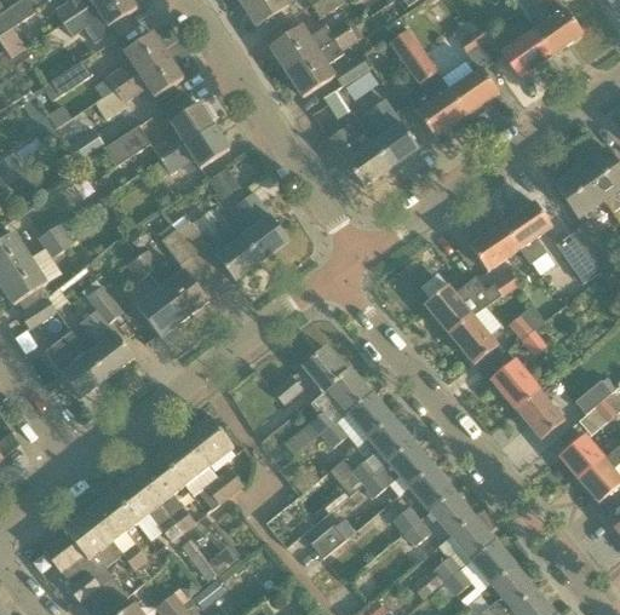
[(0,34),(35,11),(28,0),(19,0),(0,12),(0,34)]
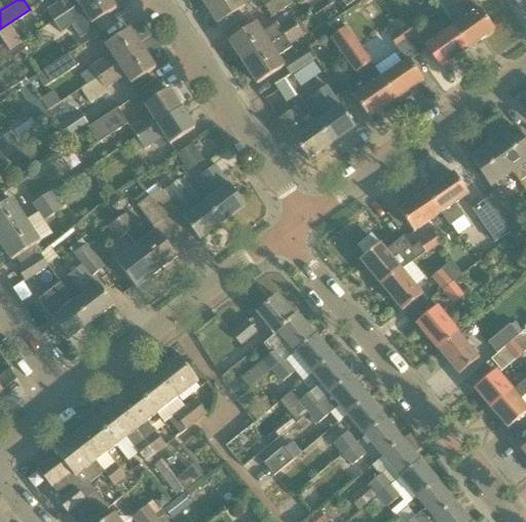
[(59,15),(81,0),(58,0),(45,7),(53,19),(59,15)]
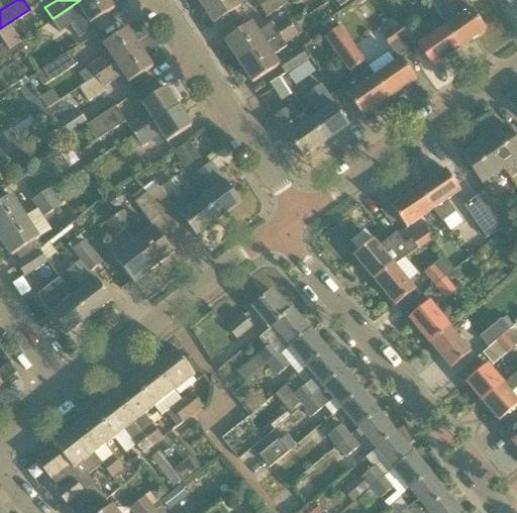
[(90,21),(114,5),(111,0),(80,0),(58,15),(65,25),(84,13),(90,21)]
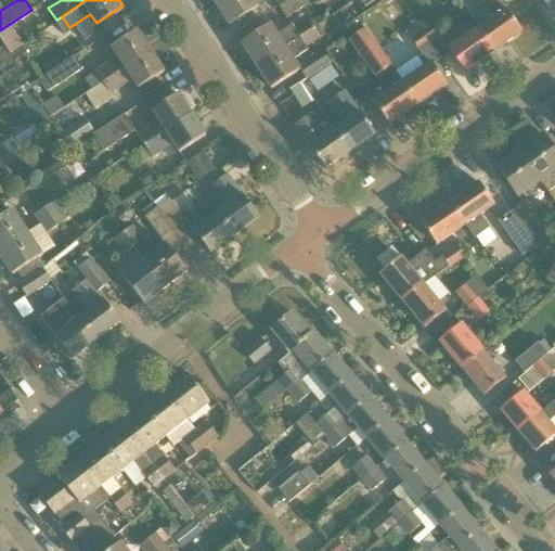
[(230,23),(260,3),(258,0),(217,0),(216,1),(230,23)]
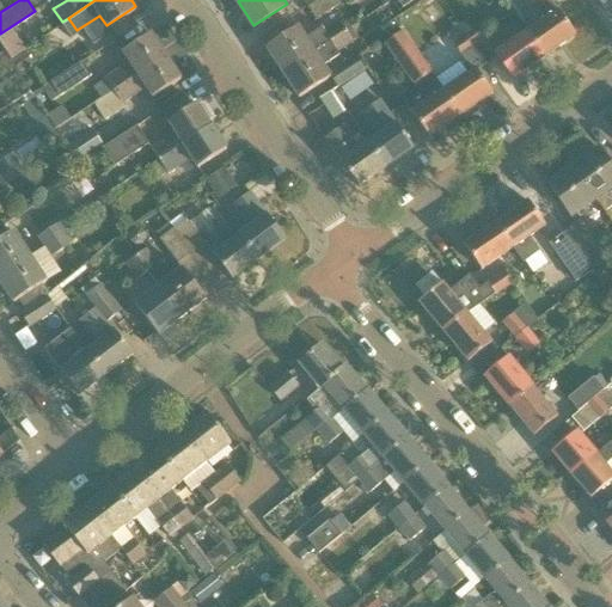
[(316,17),(341,1),(340,0),(312,0),(307,4),(316,17)]
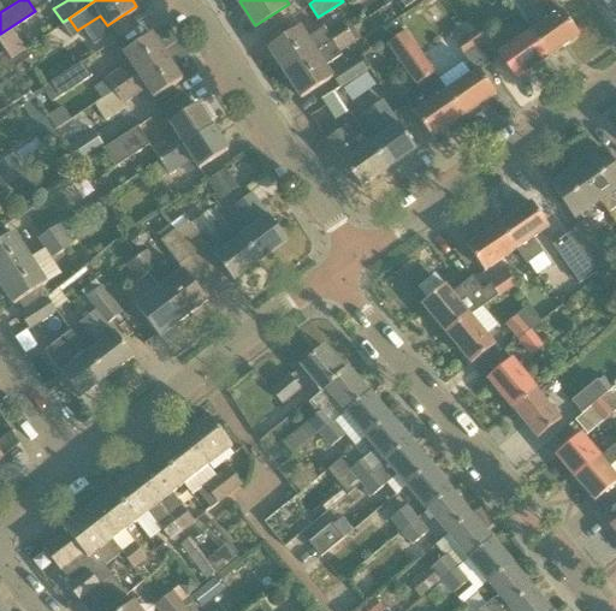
[(532,0),(534,3),(533,4),(544,21),(531,30),(548,54),(580,33),(557,0),(532,0)]
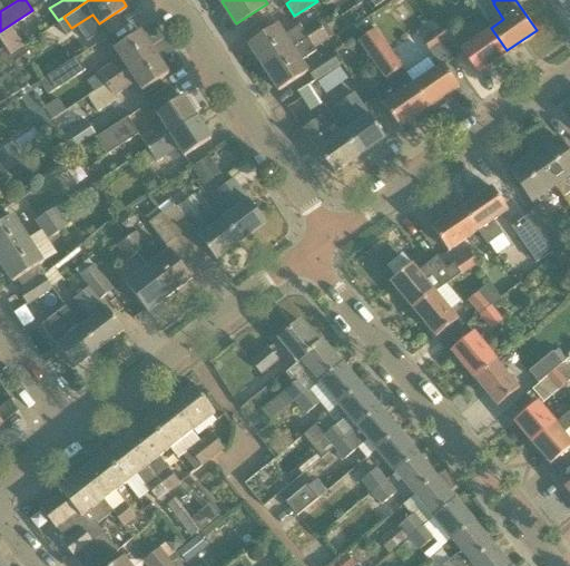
[(450,35),(436,15),(429,20),(442,40),(450,35)]
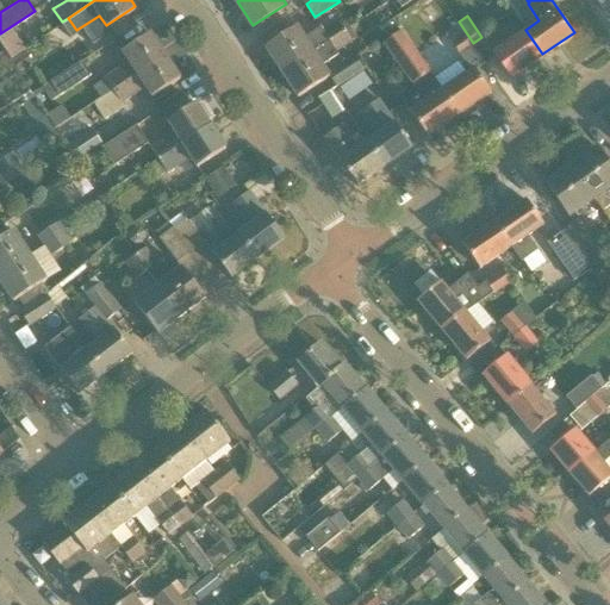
[(281,69),(344,27),(337,17),(322,27),(321,25),(306,35),(298,23),(266,44),(281,69)]
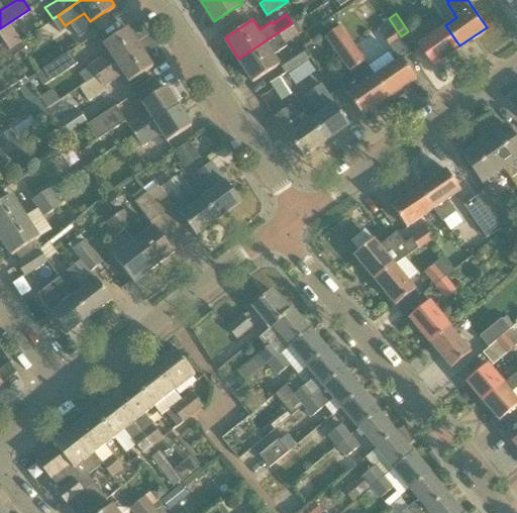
[(401,36),(389,18),(353,41),(368,63),(379,56),(377,53),(390,43),(396,52),(393,54),(396,59),(401,55),(404,59),(412,53),(401,36)]
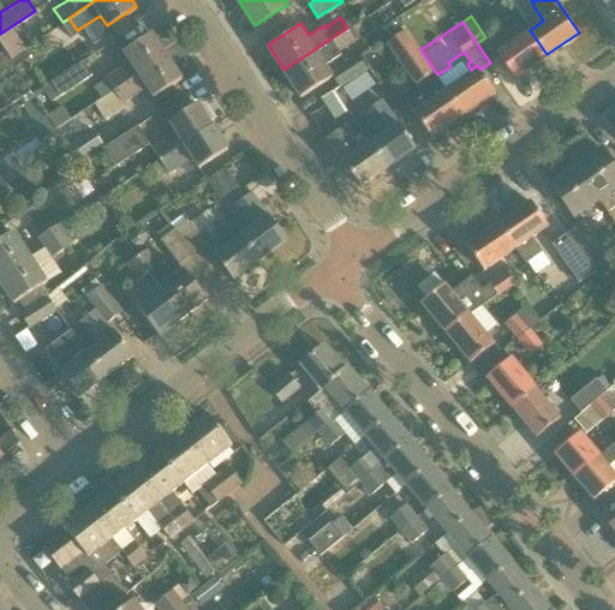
[(347,28),(284,70),(300,95),(334,73),(326,61),(341,52),(340,51),(339,48),(354,39),(347,28)]
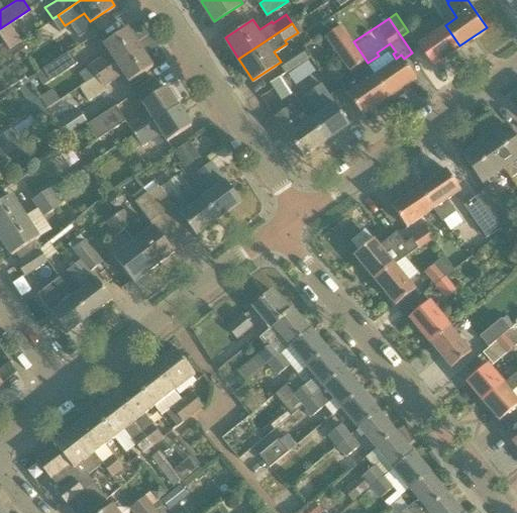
[(390,95),(375,73),(368,63),(353,41),(341,24),(325,35),(354,76),(342,84),(363,113),(390,95)]
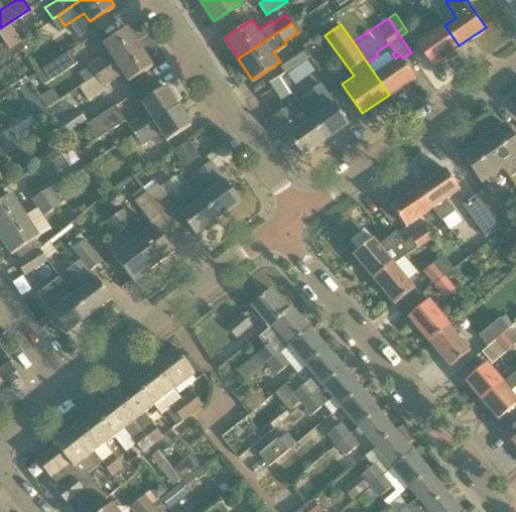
[(459,45),(444,25),(417,44),(431,65),(459,45)]
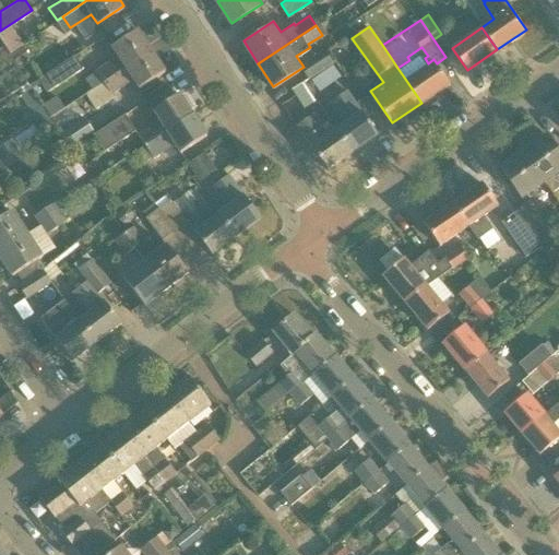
[(117,54),(96,68),(104,80),(152,49),(138,28),(111,45),(117,54)]
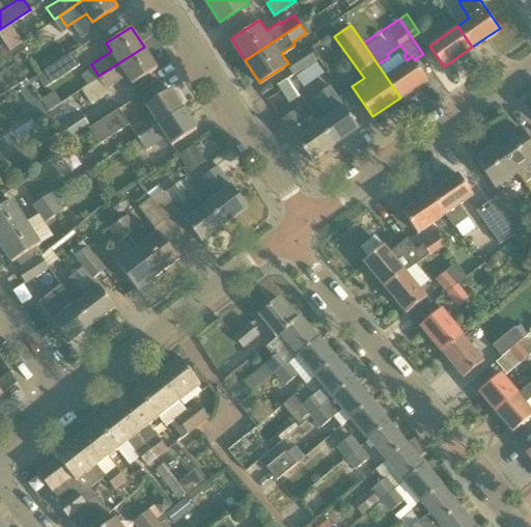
[(22,43),(18,45),(11,49),(9,50),(17,60),(28,53),(22,43)]
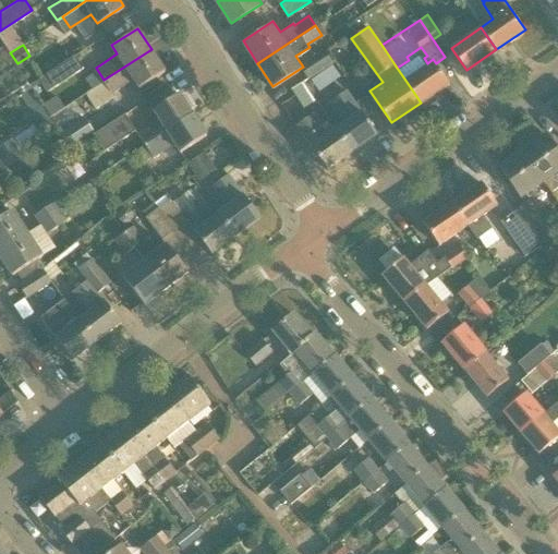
[(307,76),(332,60),(325,47),(303,61),(307,68),(303,70),(307,76)]
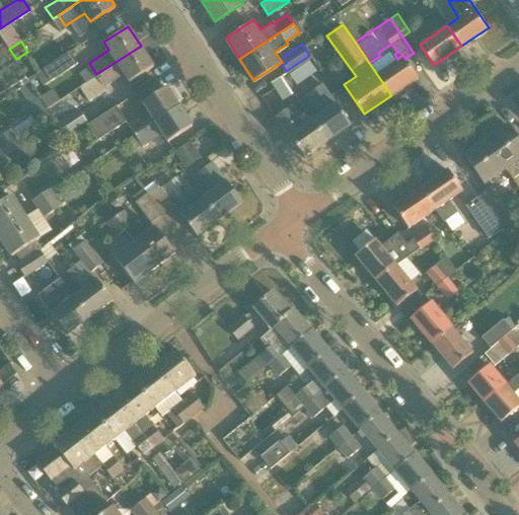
[(129,81),(154,65),(141,46),(96,74),(80,85),(95,108),(113,97),(104,84),(123,72),(129,81)]
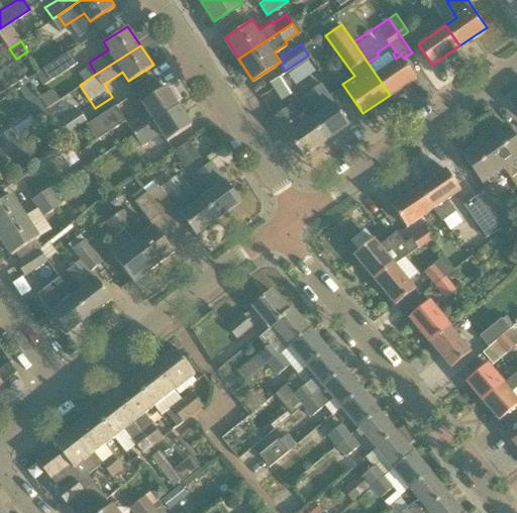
[(69,49),(42,67),(50,79),(77,62),(69,49)]
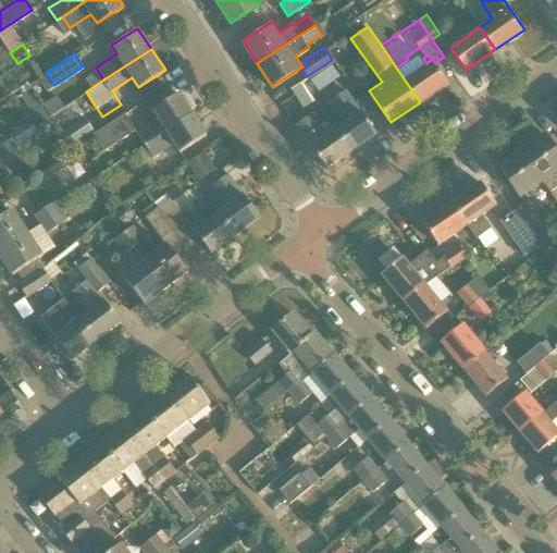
[(448,82),(435,63),(432,59),(426,63),(404,78),(420,102),(448,82)]
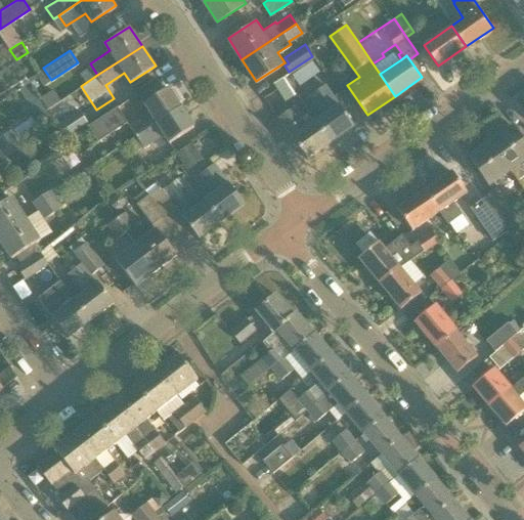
[(311,59),(301,67),(309,78),(319,71),(311,59)]
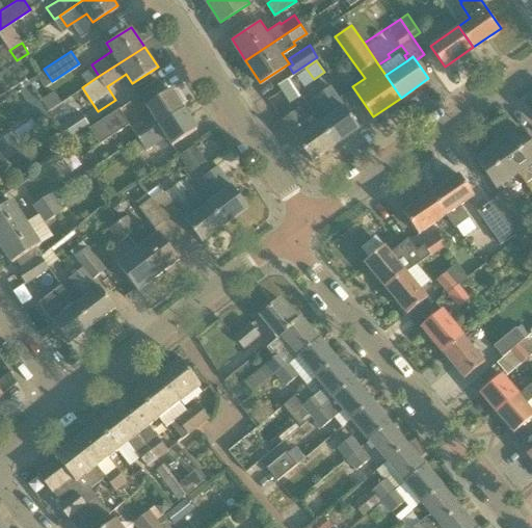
[(44,69),(36,74),(45,85),(52,81),(44,69)]
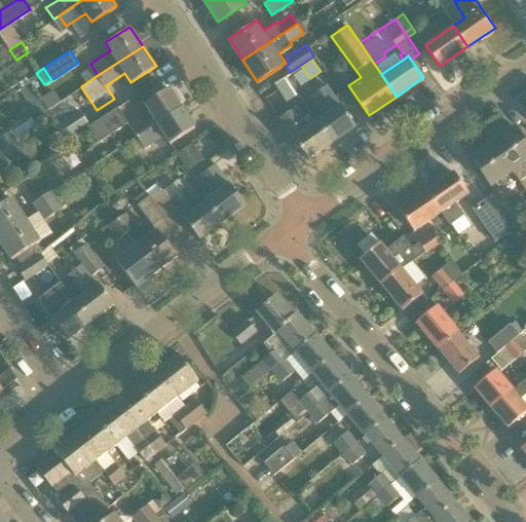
[(287,101),(298,94),(286,75),(274,82),(287,101)]
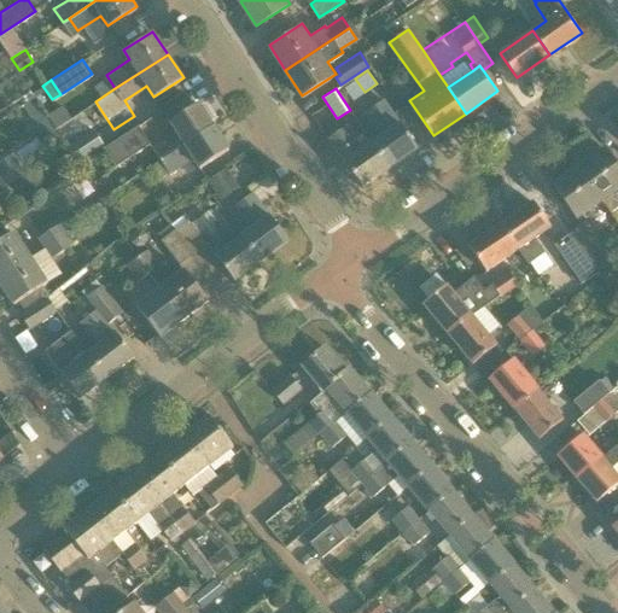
[(418,146),(384,98),(366,110),(382,133),(372,140),(390,165),(418,146)]
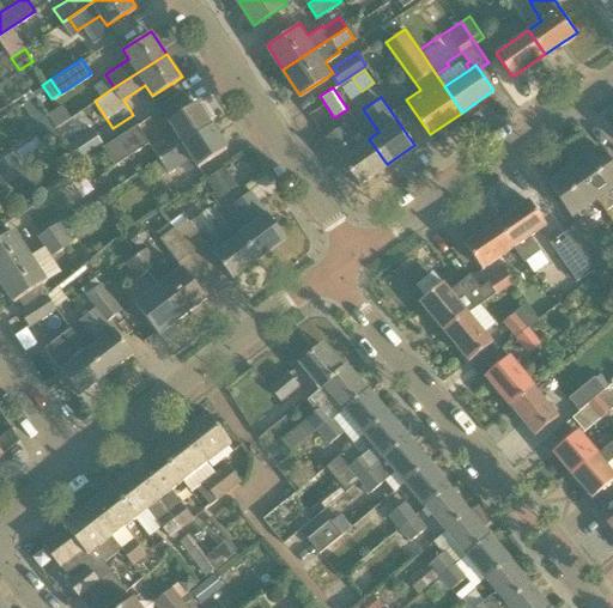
[(159,157),(212,123),(198,101),(168,119),(175,129),(151,145),(159,157)]
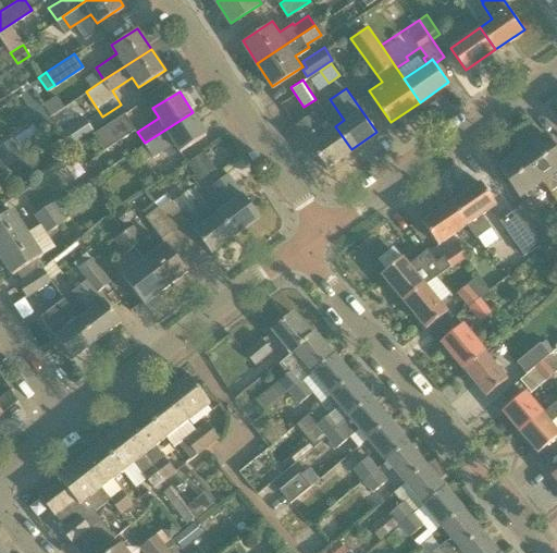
[(103,149),(135,128),(125,112),(94,132),(103,149)]
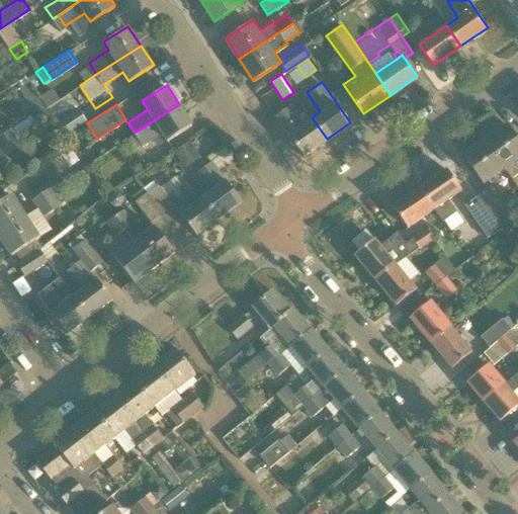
[(179,104),(135,133),(142,144),(142,145),(162,132),(166,138),(192,123),(179,104)]
